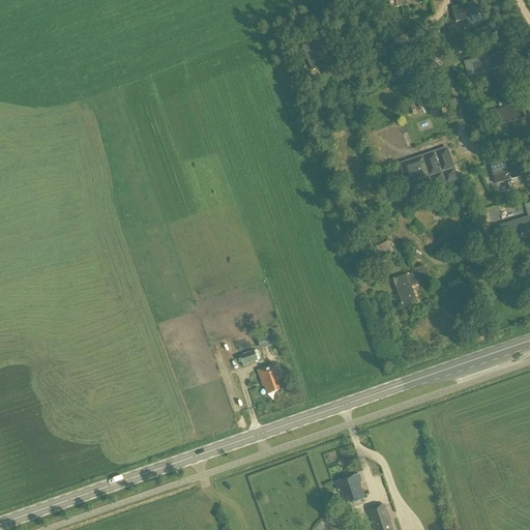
[(479,0),(467,4),(471,18),(484,13),(480,0),(479,0)]
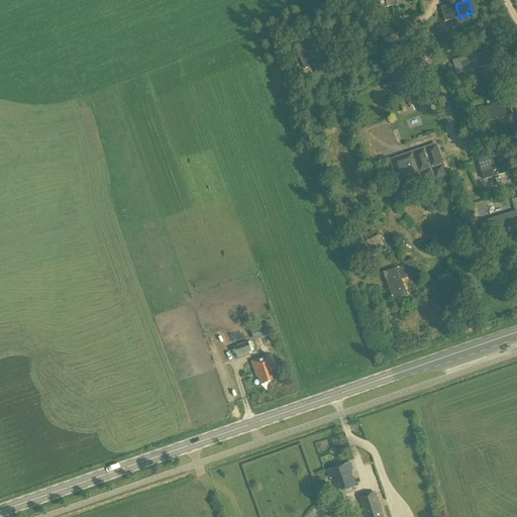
[(445,21),(459,17),(455,4),(441,8),(445,21)]
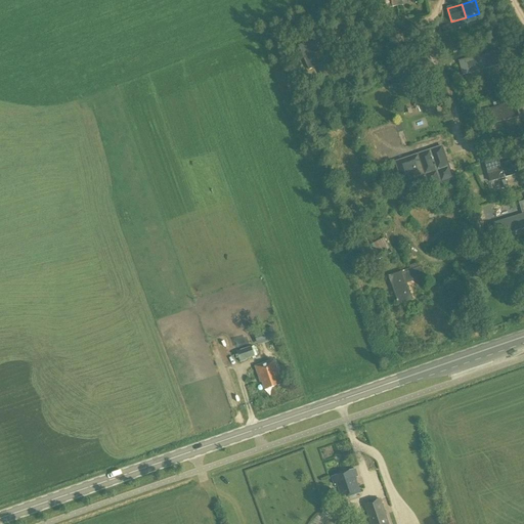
[(379,34),(382,48),(395,45),(392,31),(379,34)]
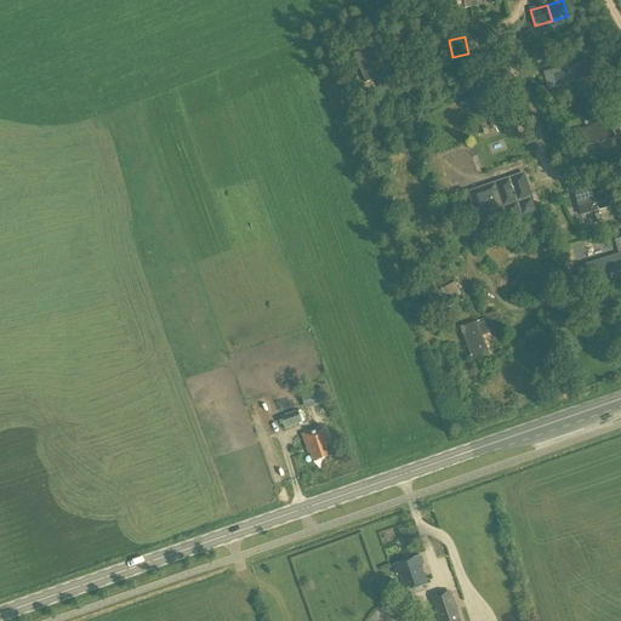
[(434,61),(453,57),(449,40),(431,44),(434,61)]
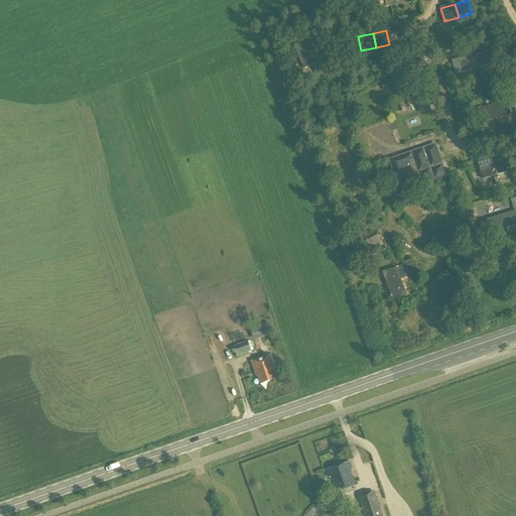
[(309,52),(309,53),(319,48),(314,36),(293,45),(298,56),(309,52)]
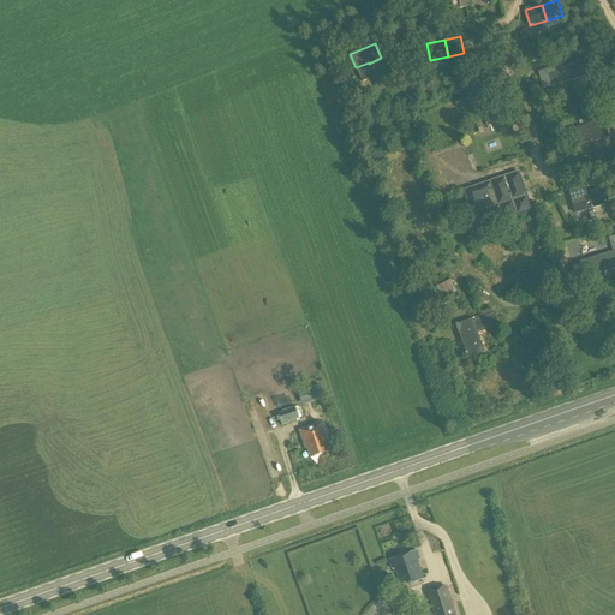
[(565,65),(569,82),(592,76),(587,59),(565,65)]
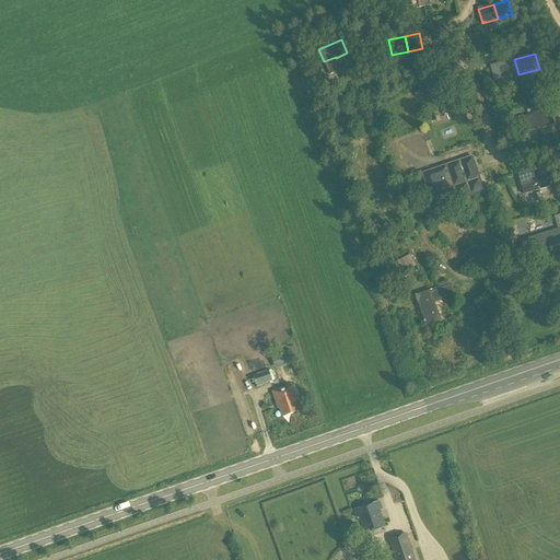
[(342,63),(352,59),(350,55),(340,58),(342,63)]
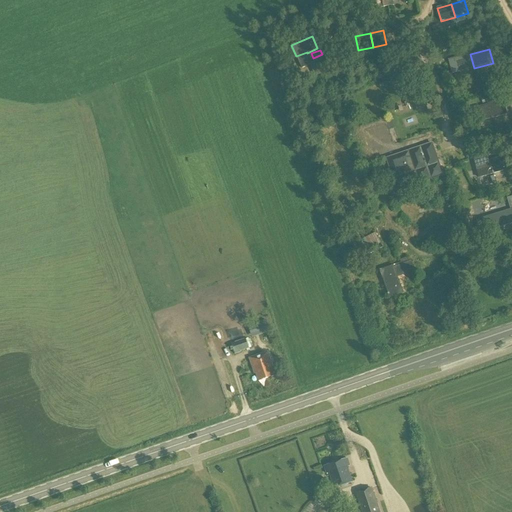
[(312,64),(307,53),(307,52),(296,56),(301,69),(312,64)]
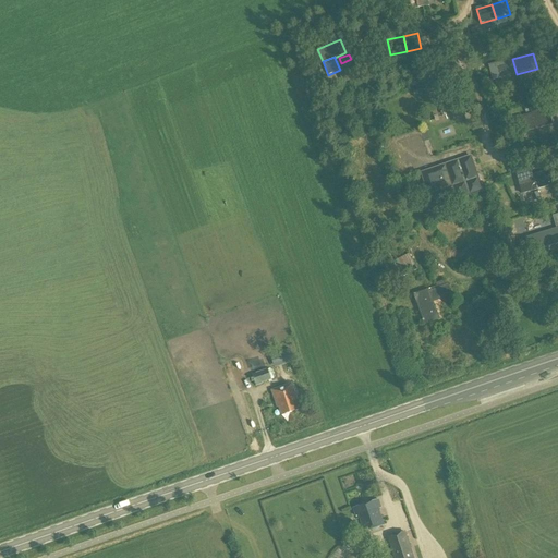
[(493,81),(517,74),(512,59),(488,65),(493,81)]
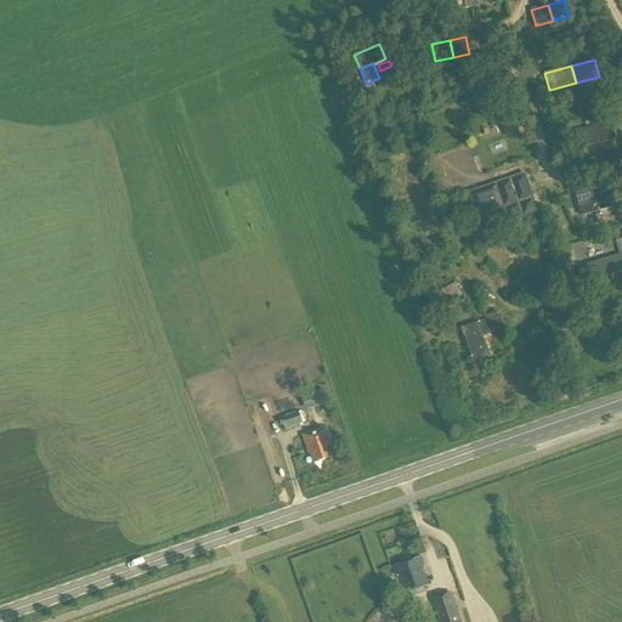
[(594,126),(599,143),(616,140),(611,123),(594,126)]
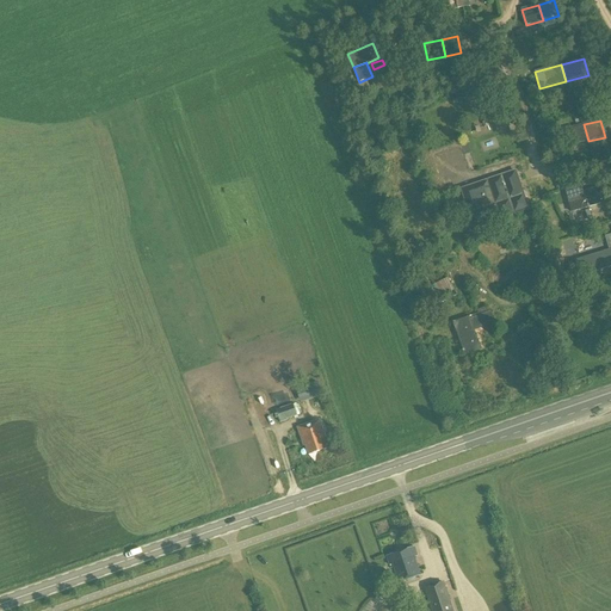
[(571,146),(588,141),(584,124),(566,129),(571,146)]
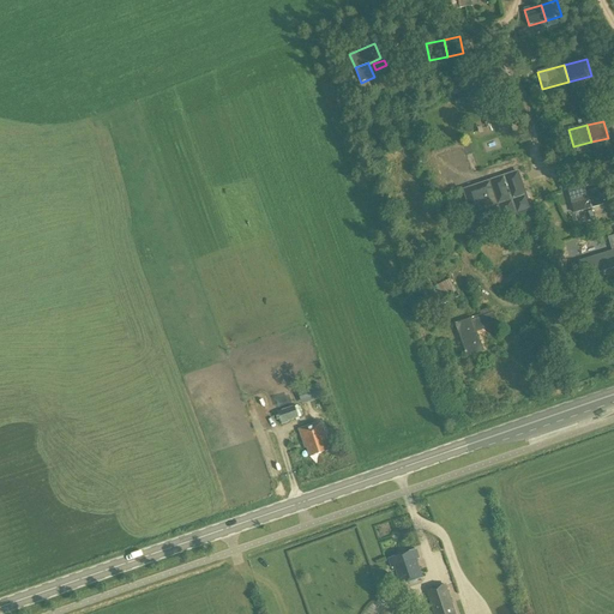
[(477,228),(530,210),(518,173),(465,191),(477,228)]
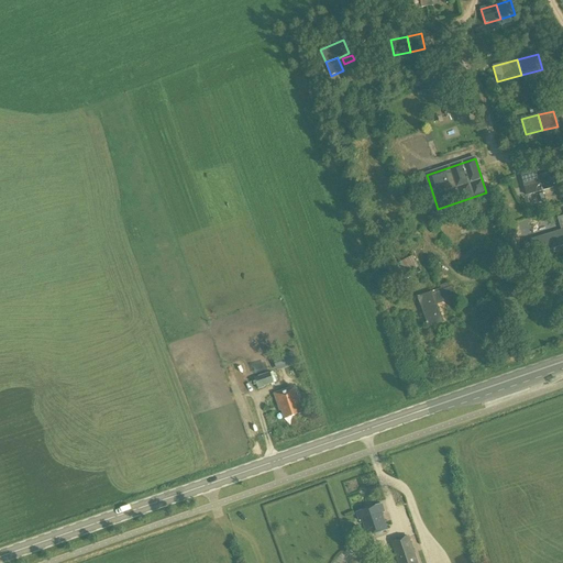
[(544,190),(539,176),(537,169),(520,174),(526,196),(544,190)]
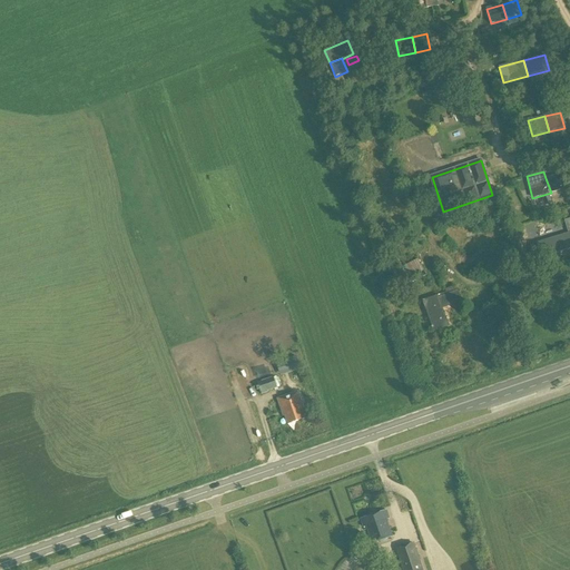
[(546,178),(551,193),(564,189),(560,174),(546,178)]
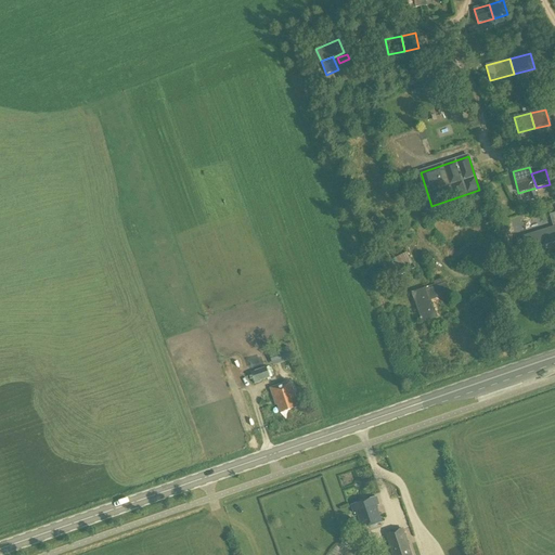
[(554,211),(550,214),(554,227),(523,236),(527,252),(554,242),(554,211)]
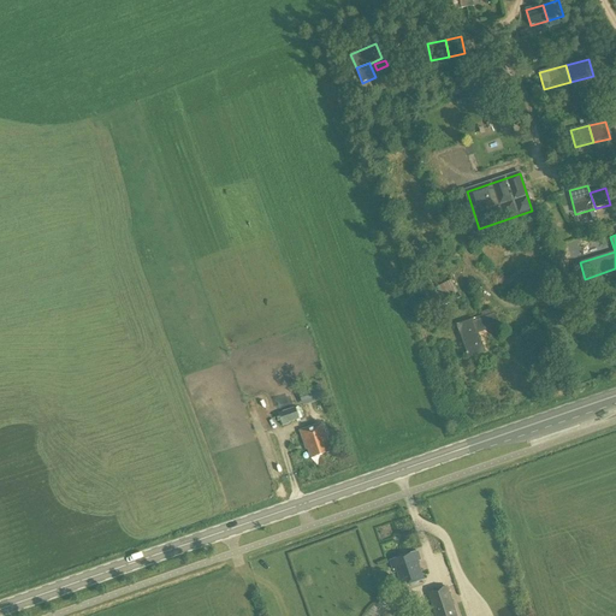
[(439,286),(434,278),(431,280),(443,307),(461,298),(451,280),(439,286)]
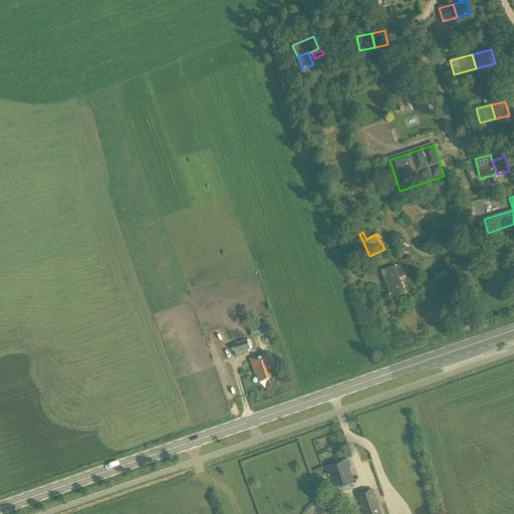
[(417,272),(413,262),(396,268),(396,267),(381,271),(392,298),(405,294),(400,278),(417,272)]
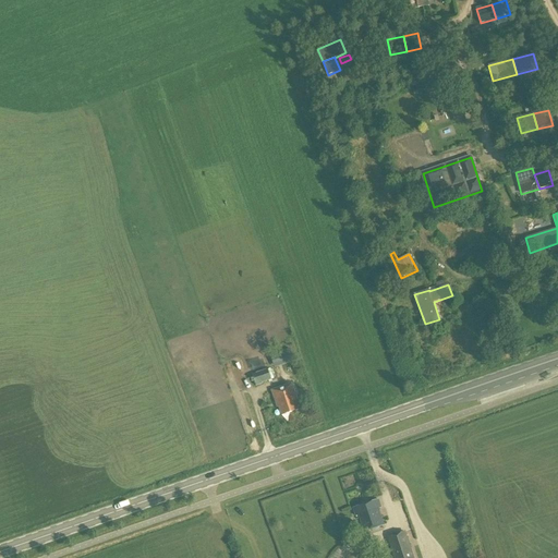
[(485,291),(476,293),(478,302),(486,300),(485,291)]
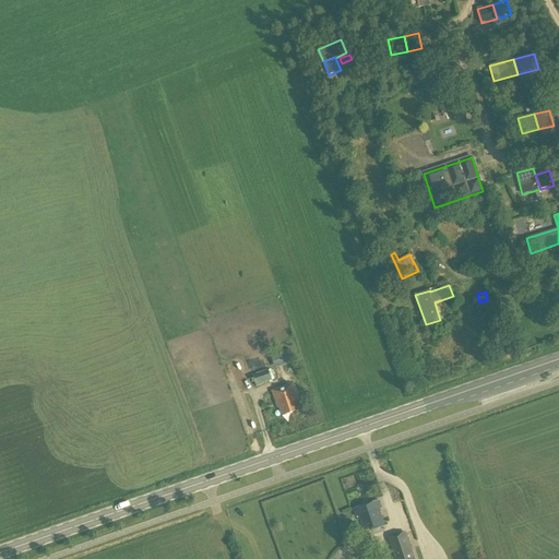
[(270,357),(273,366),(293,360),(289,351),(270,357)]
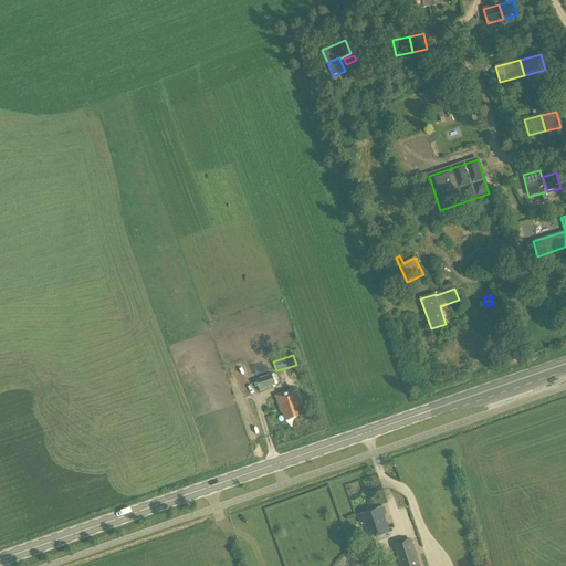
[(258,363),(250,363),(251,373),(259,371),(258,363)]
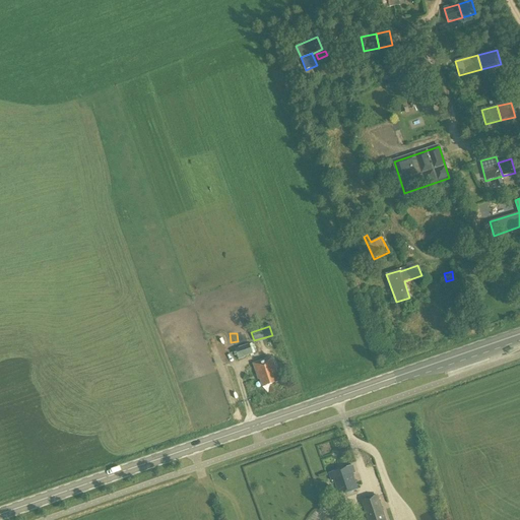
[(240,360),(245,358),(253,354),(250,344),(236,349),(240,360)]
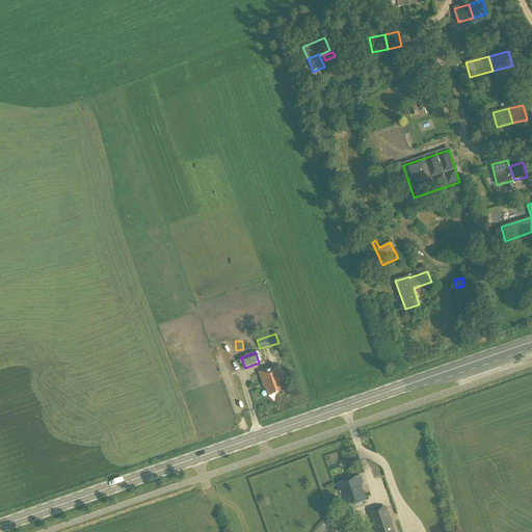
[(286,390),(284,382),(285,382),(278,365),(259,372),(263,383),(264,382),(269,396),(286,390)]
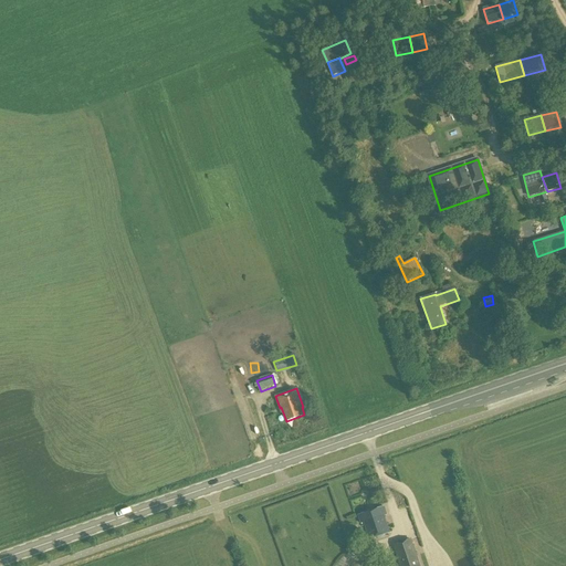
[(390,532),(385,515),(387,514),(385,507),(358,516),(362,524),(364,523),(369,540),(390,532)]
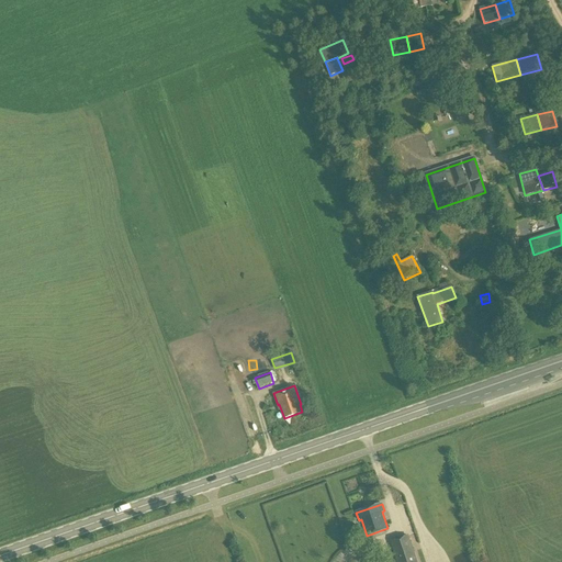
[(390,542),(395,555),(414,549),(408,536),(390,542)]
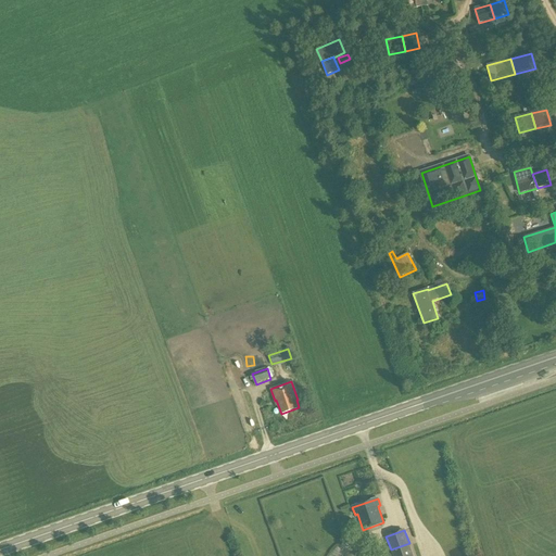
[(392,555),(413,555),(409,543),(391,550),(392,555)]
